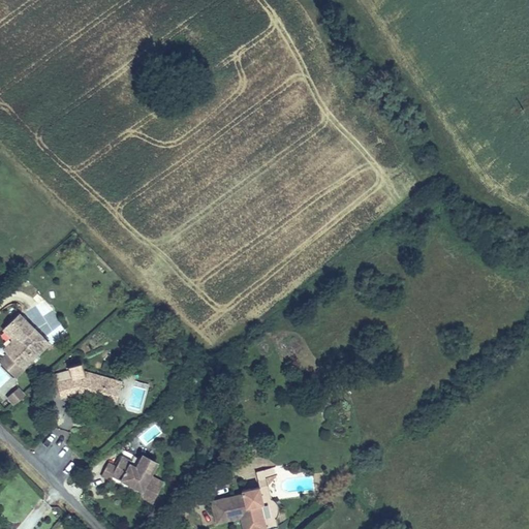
[(19,334),(7,348),(22,363),(47,338),(19,309),(7,319),(19,334)]
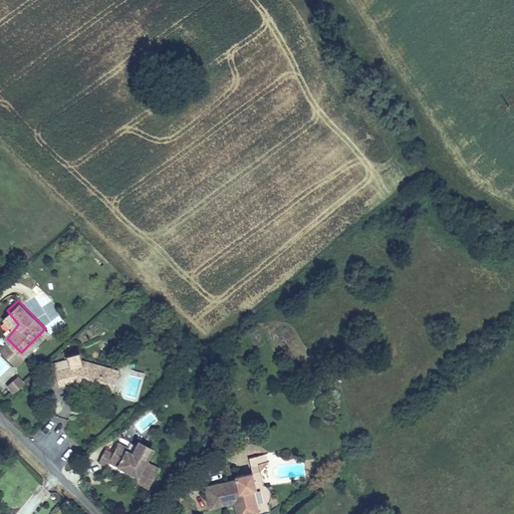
[(3,334),(7,338),(18,324),(7,310),(3,314),(12,324),(3,334)]
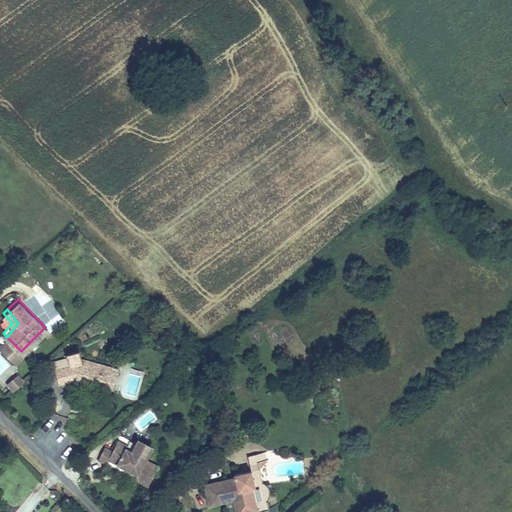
[(119,375),(80,362),(78,365),(55,369),(59,385),(75,381),(112,393),(119,375)]
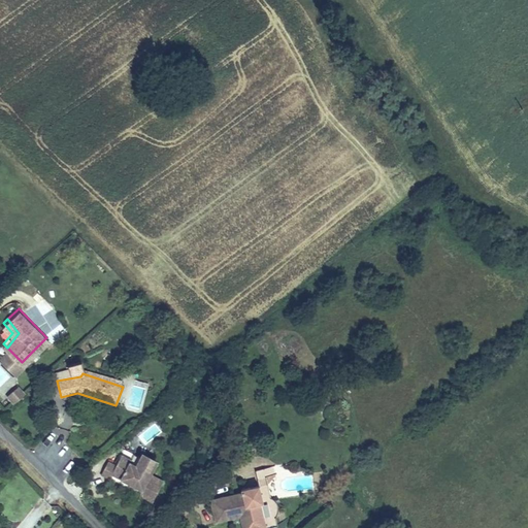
[(134,380),(126,408),(140,413),(149,384),(134,380)]
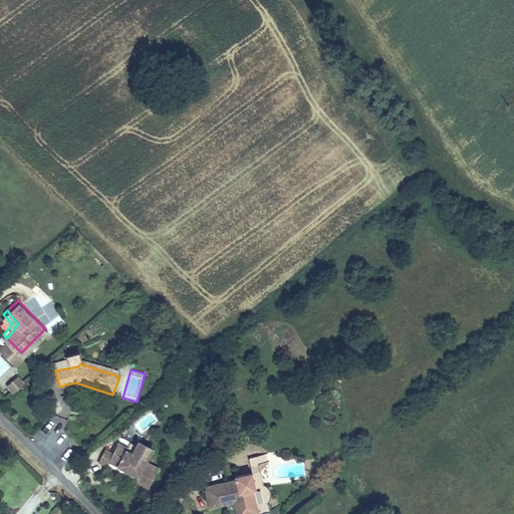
[(15,375),(4,388),(12,396),(23,383),(15,375)]
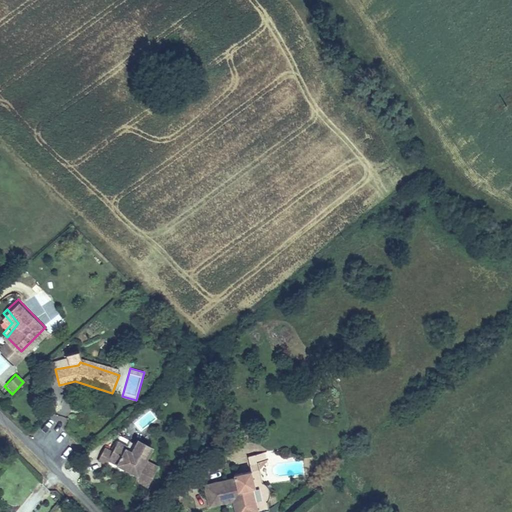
[(108,448),(101,444),(94,456),(102,460),(104,455),(133,471),(131,475),(144,482),(151,470),(138,463),(147,447),(133,440),(127,450),(122,447),(124,443),(114,438),(108,448)]
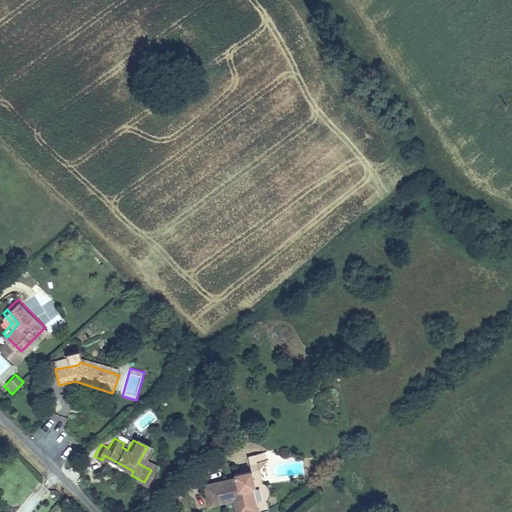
[(251,447),(242,449),(246,461),(229,467),(230,470),(200,478),(203,492),(234,484),(241,507),(266,500),(264,490),(267,487),(266,478),(259,470),(251,447)]
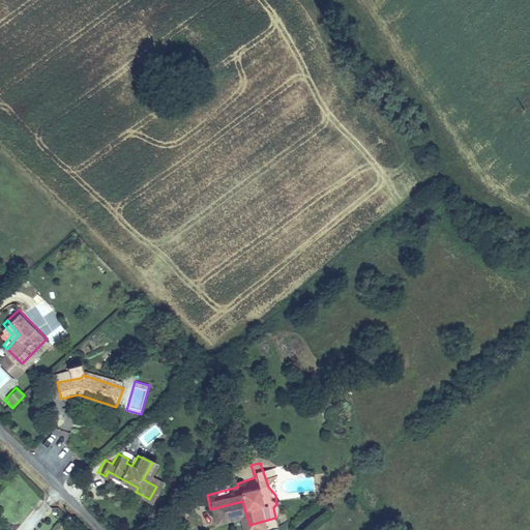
[(241,527),(249,525),(242,501),(210,509),(213,517),(236,510),(241,527)]
